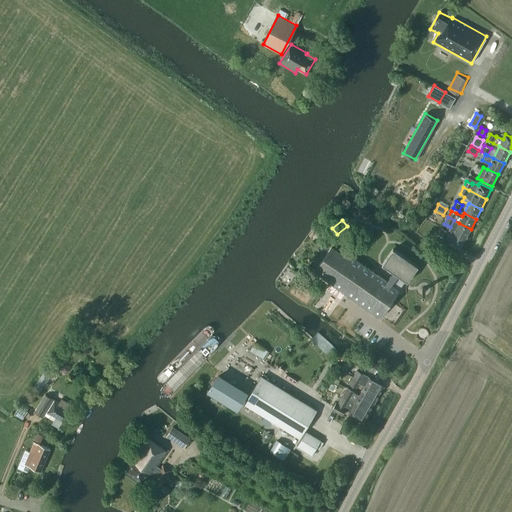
[(465,239),(471,229),(459,223),(454,220),(450,227),(447,225),(445,230),(448,232),(449,231),(454,233),(465,239)]
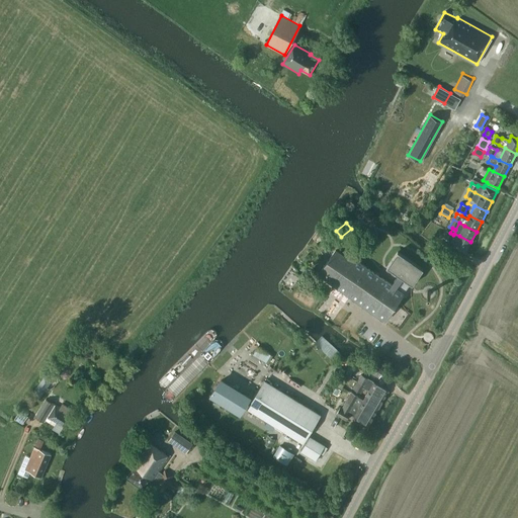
[(470,242),(459,236),(454,234),(453,235),(450,233),(447,232),(444,237),(445,238),(444,241),(449,243),(465,252),(470,242)]
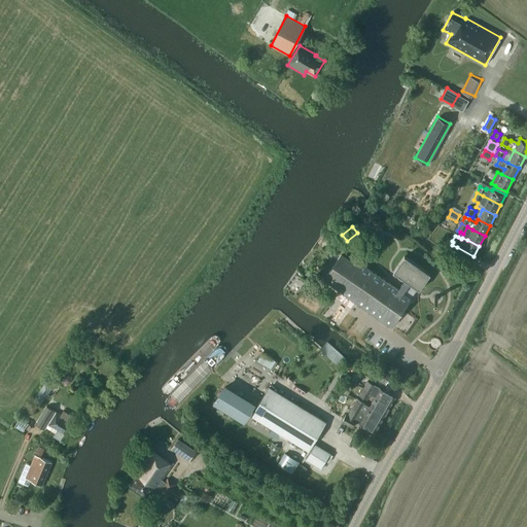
[(334,284),(340,288),(342,286),(344,287),(351,276),(356,279),(364,266),(352,257),(350,260),(341,254),(327,275),(336,281),(334,284)]
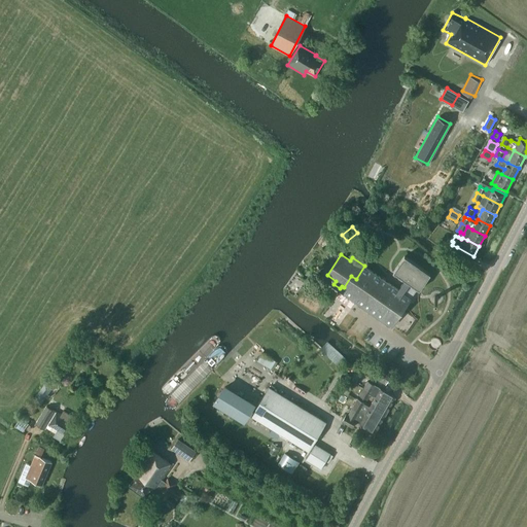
[(397,289),(364,266),(356,279),(351,276),(344,287),(342,286),(340,288),(392,324),(411,299),(402,292),(409,282),(419,289),(430,274),(405,255),(393,271),(405,279),(397,289)]
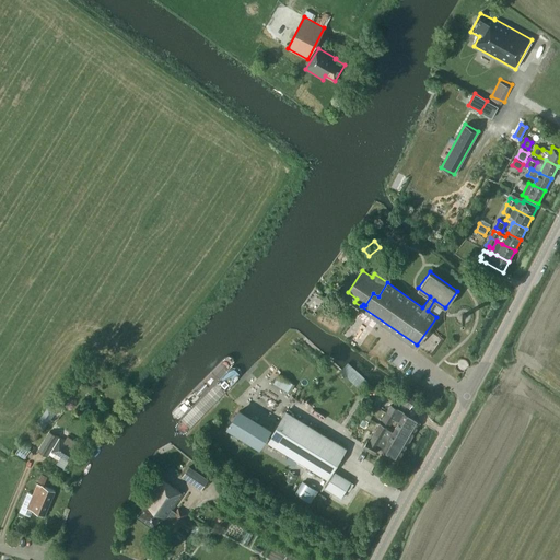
[(340,372),(360,389),(368,382),(348,363),(340,372)]
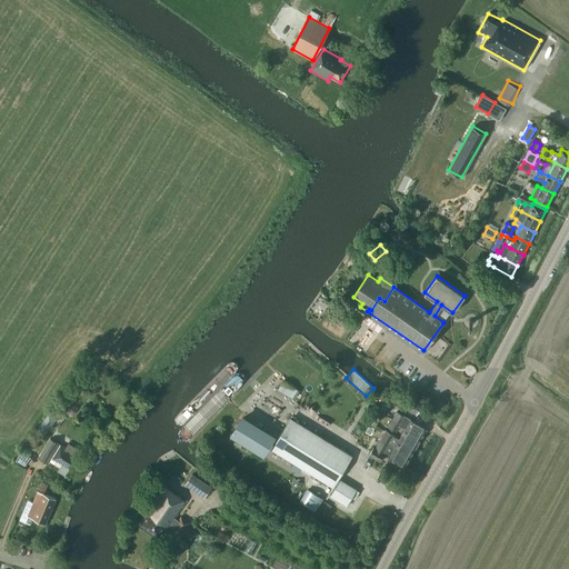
[(283,378),(279,387),(295,396),(300,387),(283,378)]
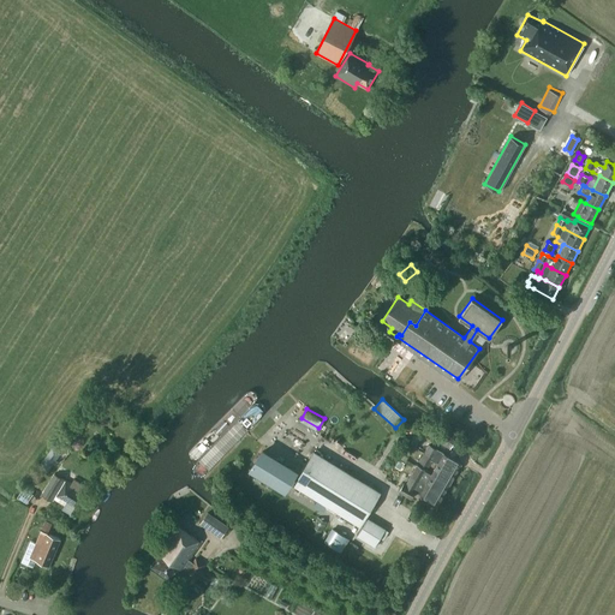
[(441,428),(434,440),(449,448),(457,436),(441,428)]
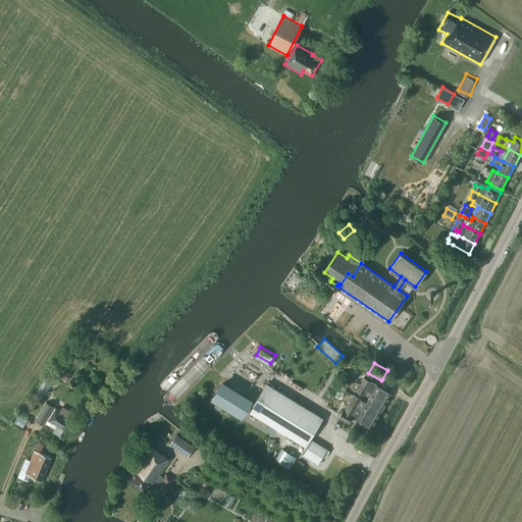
[(360,384),(367,388),(366,390),(371,394),(386,402),(392,394),(364,377),(360,384)]
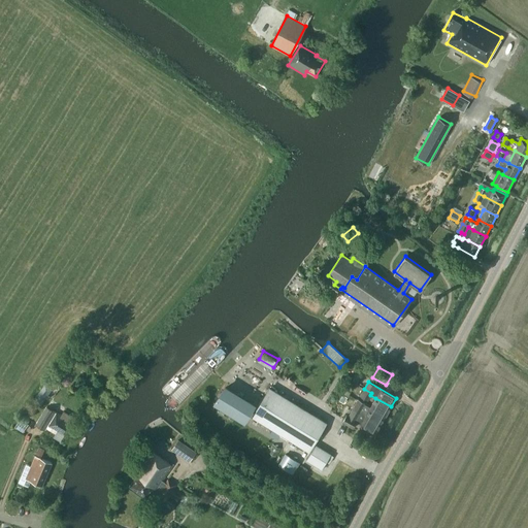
[(243,420),(253,404),(225,387),(216,402),(243,420)]
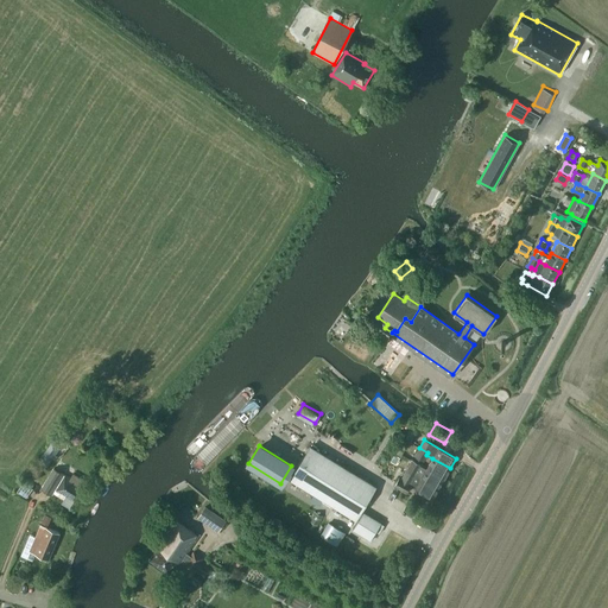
[(375,486),(310,447),(290,479),(356,519),(375,486)]
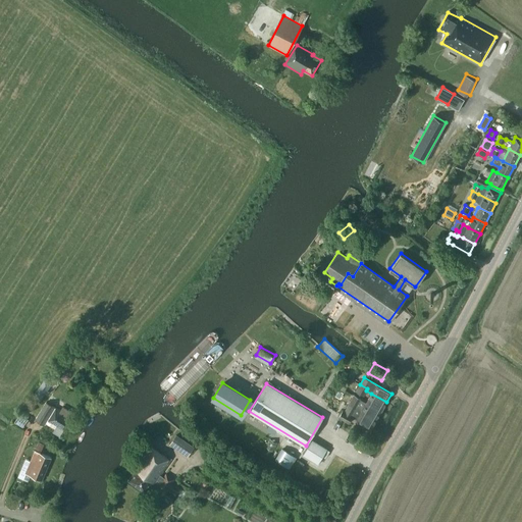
[(366,390),(367,388),(360,384),(356,392),(363,396),(366,390)]
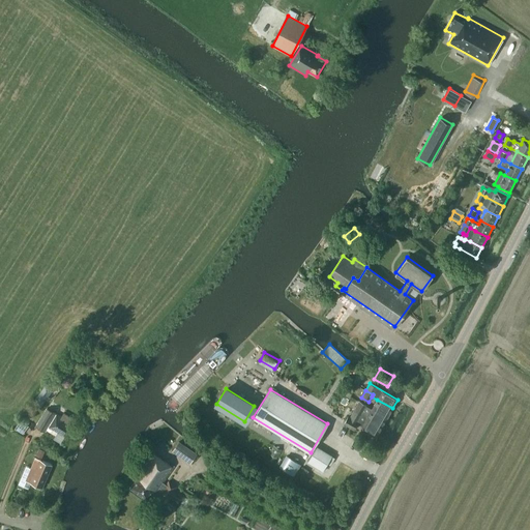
[(377,400),(373,408),(387,416),(392,408),(377,400)]
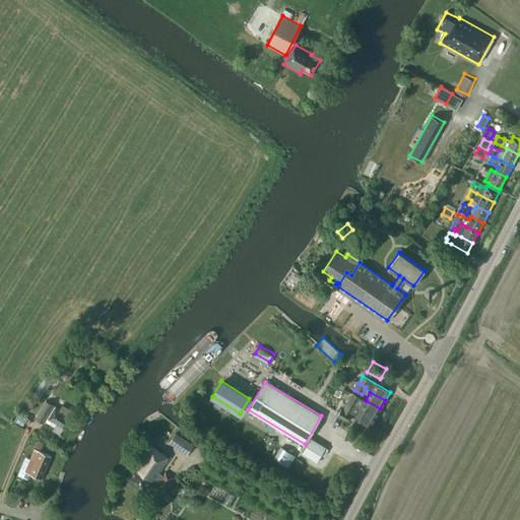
[(354,406),(355,405),(376,417),(380,408),(366,400),(353,393),(347,402),(354,406)]
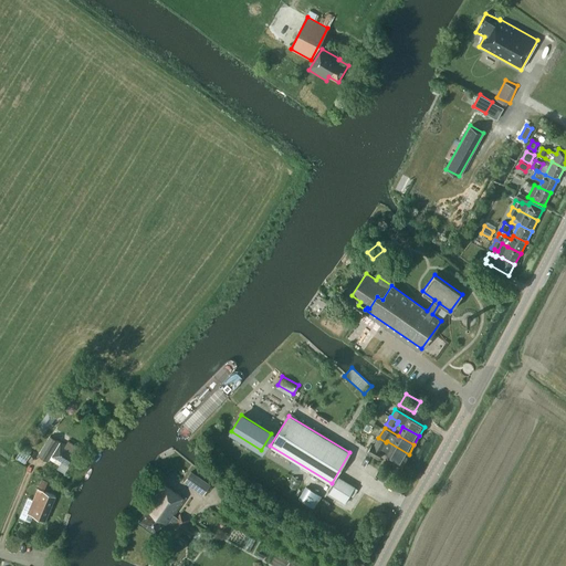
[(48,461),(60,441),(50,436),(38,456),(48,461)]
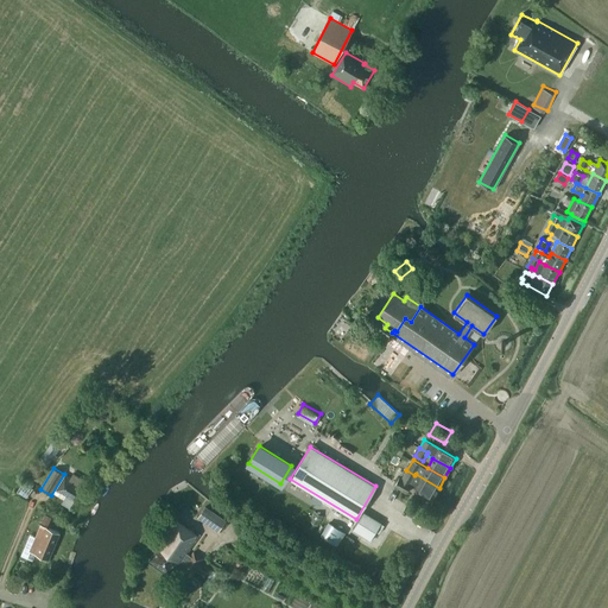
[(406,470),(406,472),(401,479),(399,477),(394,486),(407,493),(411,485),(434,498),(439,488),(416,474),(415,475),(406,470)]
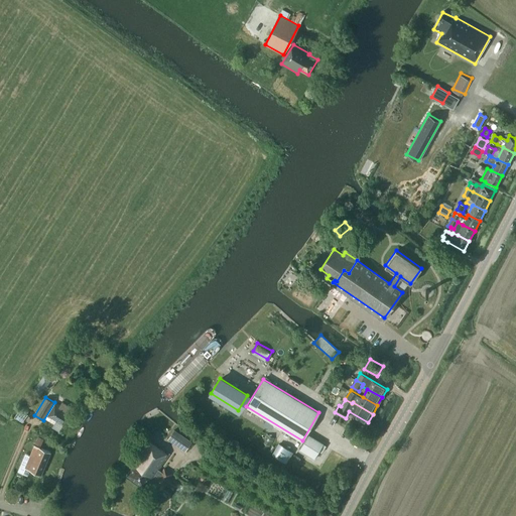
[(71,407),(61,401),(59,405),(56,403),(46,418),(54,423),(57,419),(61,422),(68,413),(68,412),(71,407)]
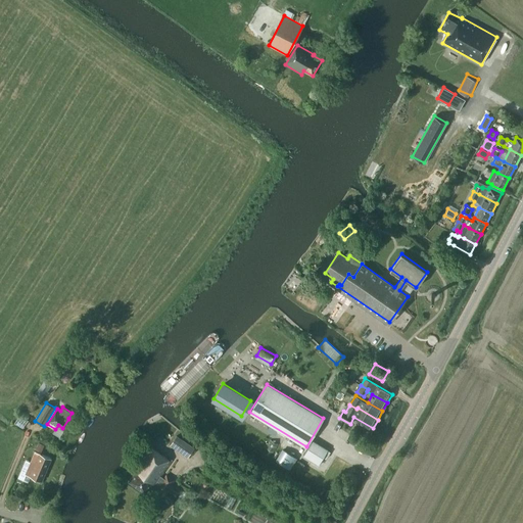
[(176,435),(169,446),(186,459),(194,448),(176,435)]
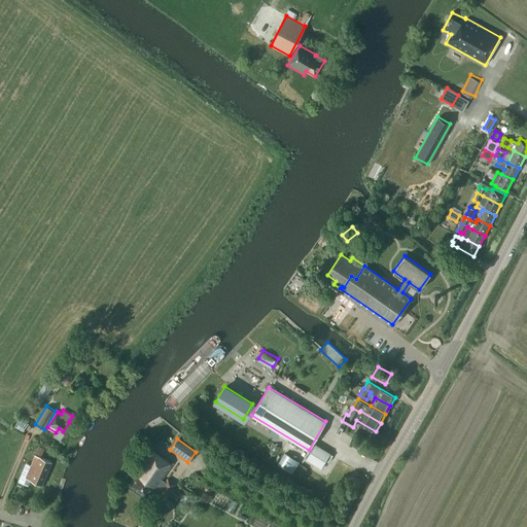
[(272,444),(268,451),(275,455),(280,448),(272,444)]
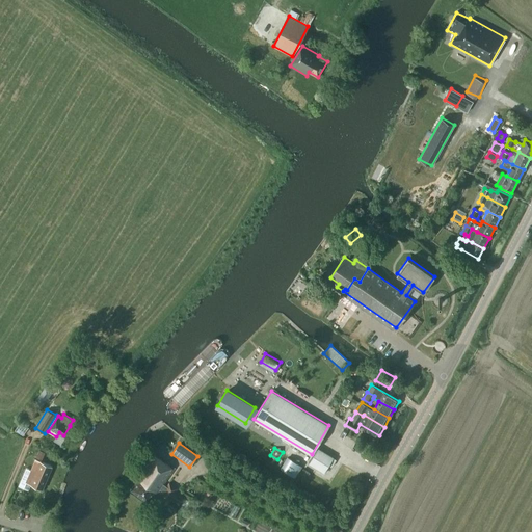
[(41,450),(36,457),(43,459),(46,453),(41,450)]
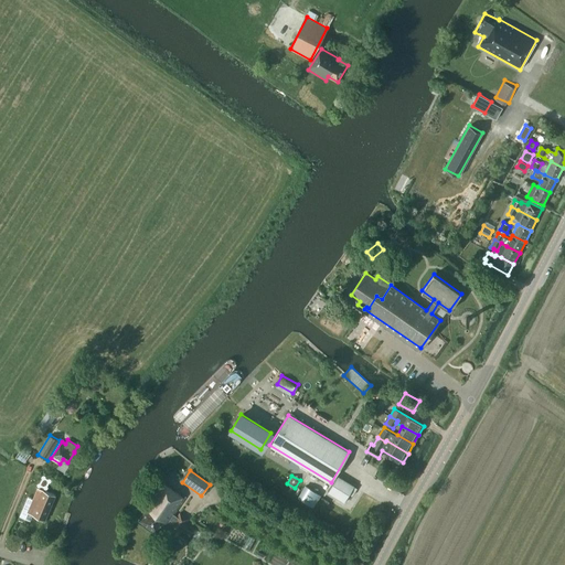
[(345,496),(350,498),(354,490),(336,478),(326,493),(341,502),(345,496)]
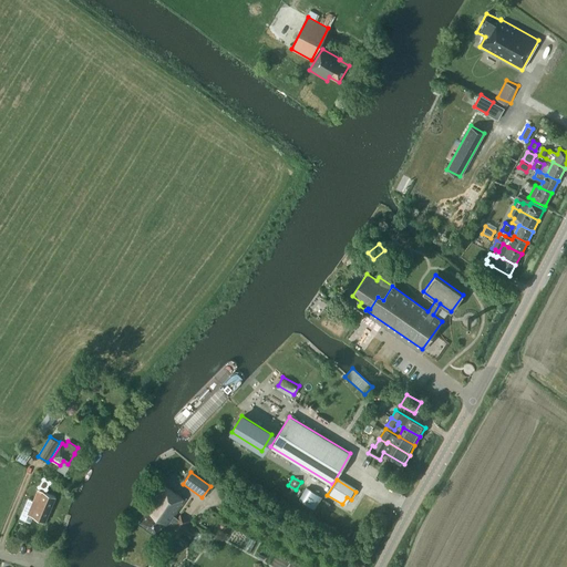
[(184,500),(163,485),(145,509),(147,512),(140,523),(158,536),(165,527),(166,528),(171,522),(175,525),(173,528),(181,534),(189,521),(182,515),(178,519),(175,517),(187,498),(185,497),(184,500)]
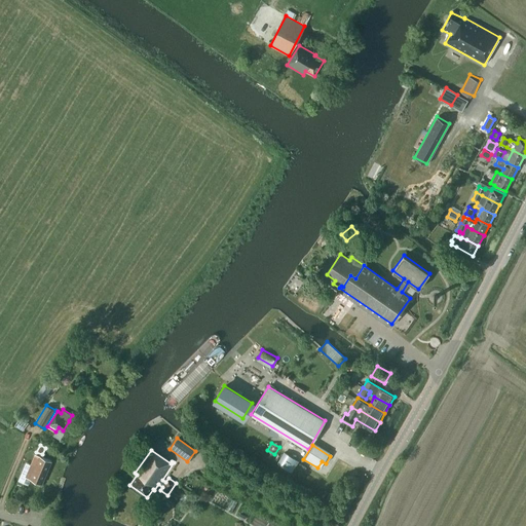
[(36,454),(31,465),(26,462),(17,481),(28,485),(30,479),(42,484),(52,461),(36,454)]
